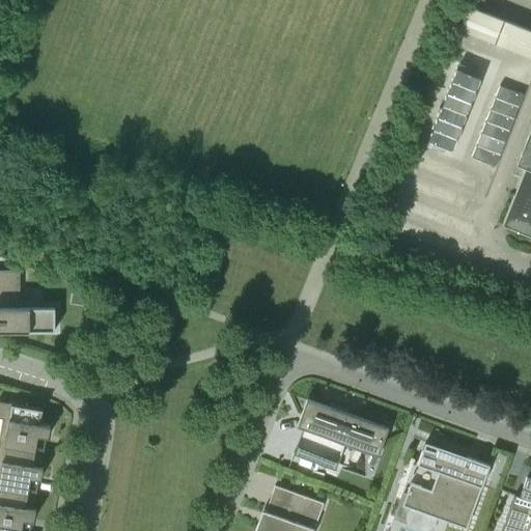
[(529,59),(530,54),(530,32),(467,7),(457,31),(529,59)]
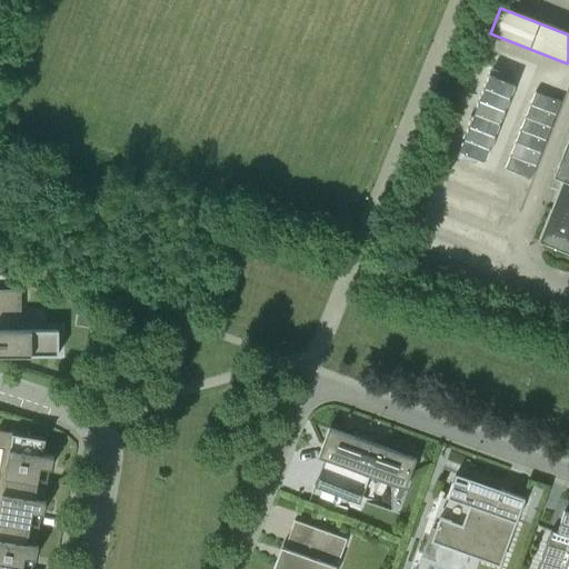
[(489,72),(459,149),(485,159),(515,82),(489,72)]
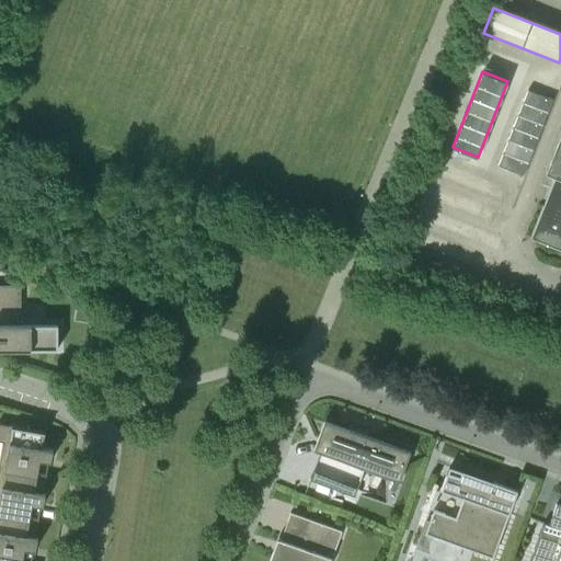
[(527,90),(497,165),(523,175),(552,100),(527,90)]
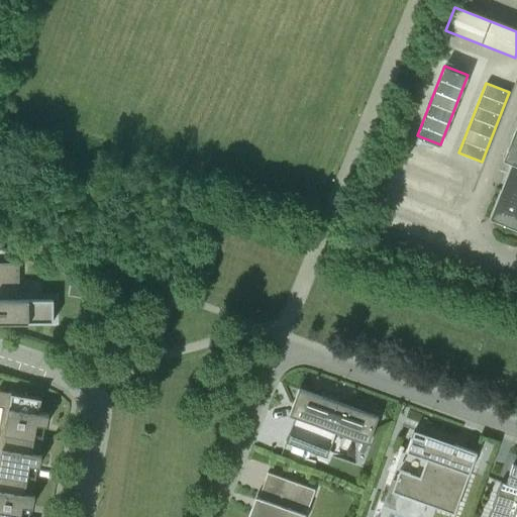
[(516,121),(503,157),(512,161),(490,217),(516,227),(516,121)]
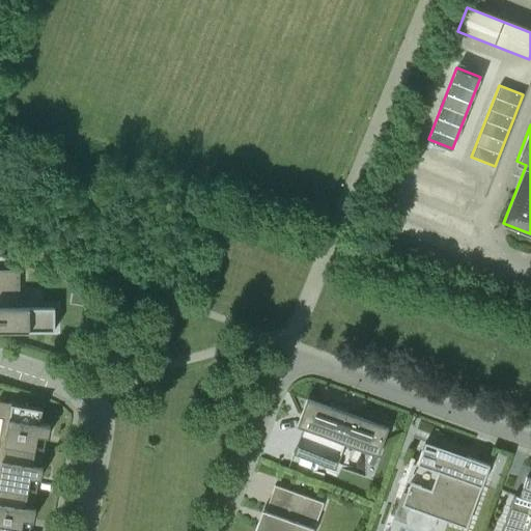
[(55,307),(16,307),(16,270),(0,270),(0,330),(55,331),(55,307)]
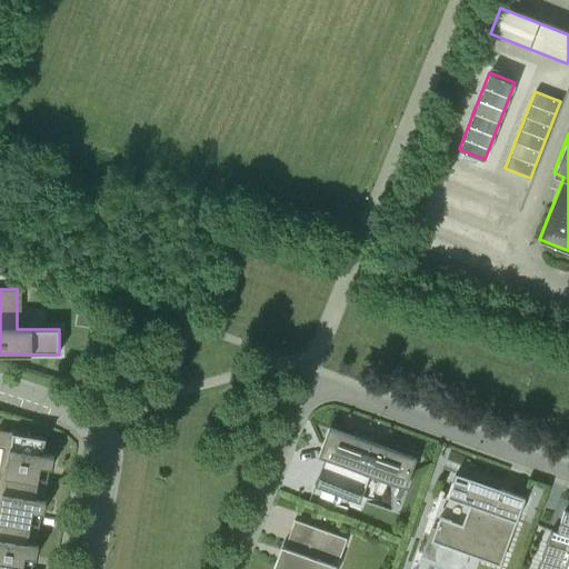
[(411,482),(407,480),(416,458),(373,442),(375,438),(353,430),(352,435),(329,426),(319,456),(325,458),(313,490),(331,497),(333,491),(360,500),(370,473),(391,481),(392,512),(400,515),(411,482)]
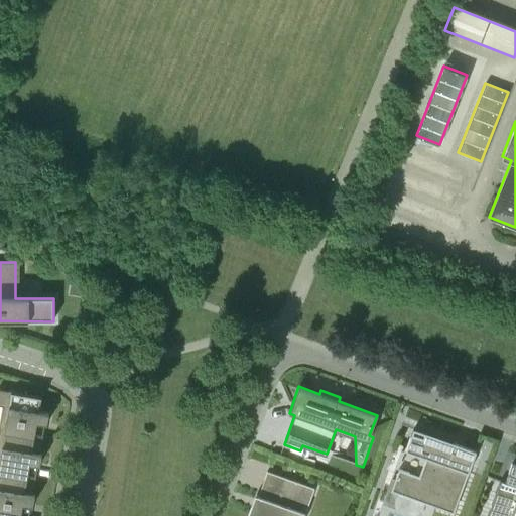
[(0,428),(35,435),(37,422),(47,423),(49,413),(37,411),(39,396),(0,389),(0,405),(4,406),(0,426),(0,428)]
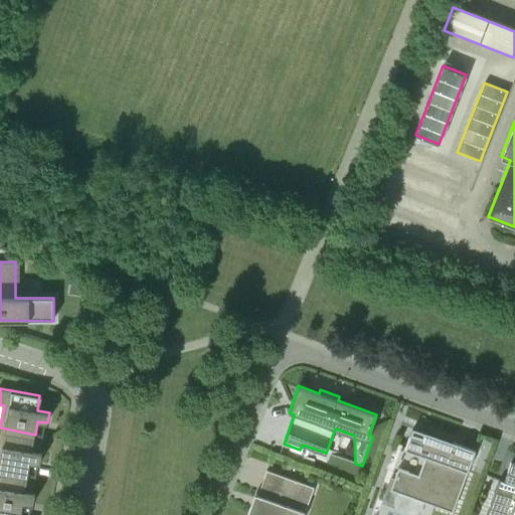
[(0,470),(28,475),(30,462),(40,464),(42,453),(40,452),(43,436),(35,435),(0,427),(0,470)]
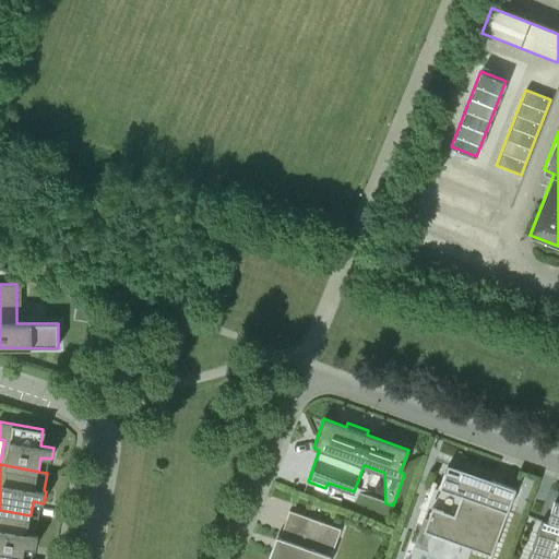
[(516,488),(449,464),(440,487),(462,496),(453,520),(431,512),(424,532),(491,556),(516,488)]
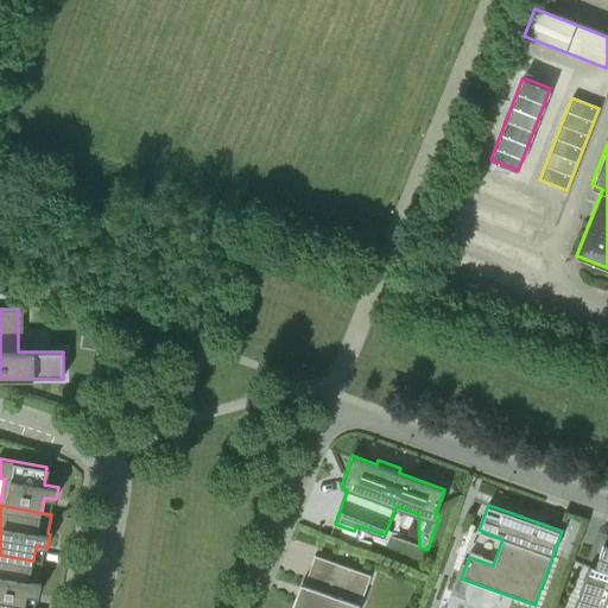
[(607,607),(607,548),(603,546),(596,568),(590,565),(574,607),(602,607),(603,607),(607,607)]
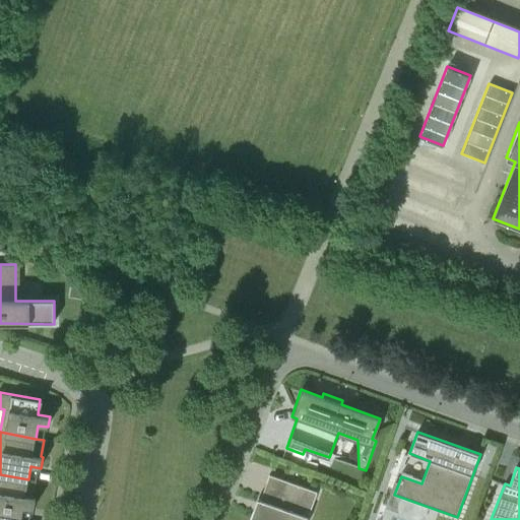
[(0,516),(19,519),(21,519),(24,507),(35,509),(37,498),(34,498),(37,480),(28,479),(0,474),(0,516)]
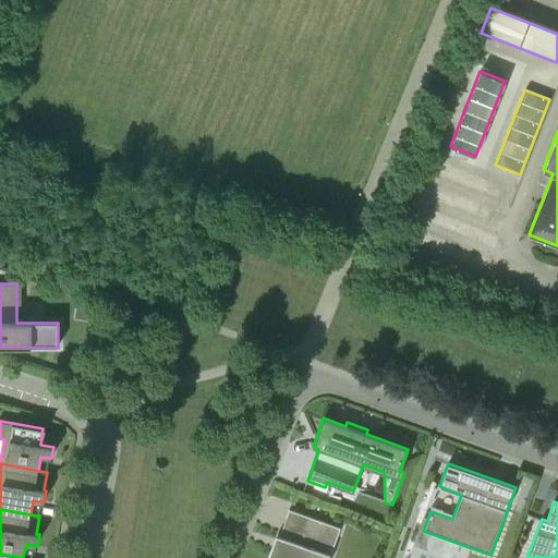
[(268,557),(329,557),(340,528),(291,510),(281,536),(277,535),(268,557)]
